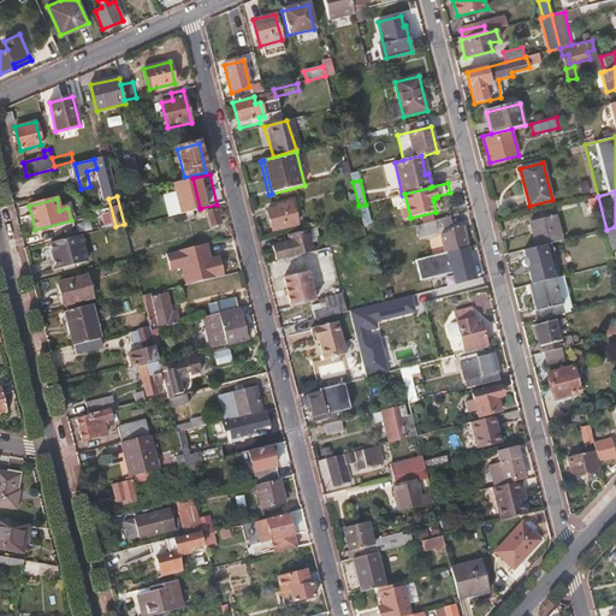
[(291,203),(267,209),(272,231),(297,225),(291,203)]
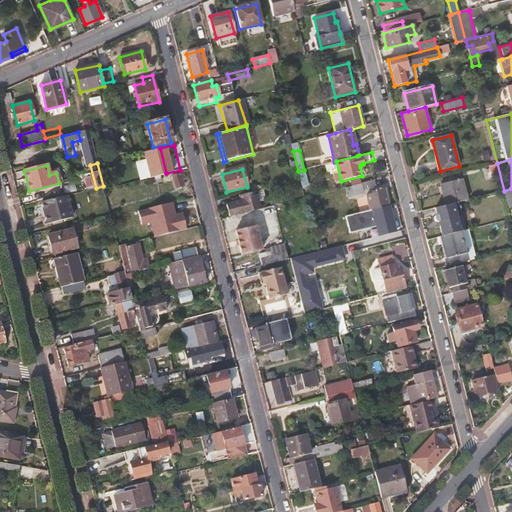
[(304,170),(298,171),(299,178),(306,177),(304,170)]
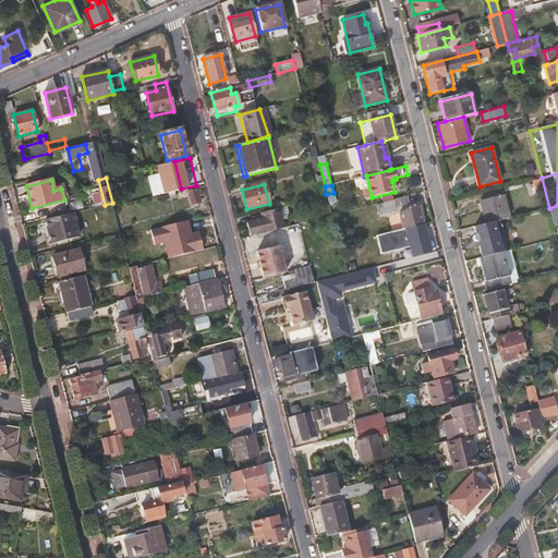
[(196,190),(187,192),(192,205),(201,203),(198,196),(203,195),(201,190),(196,191),(196,190)]
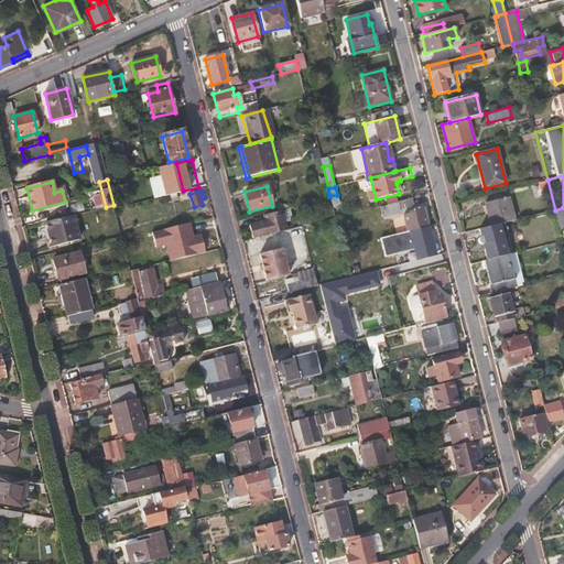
[(499,219),(512,216),(507,193),(484,199),(488,223),(499,219)]
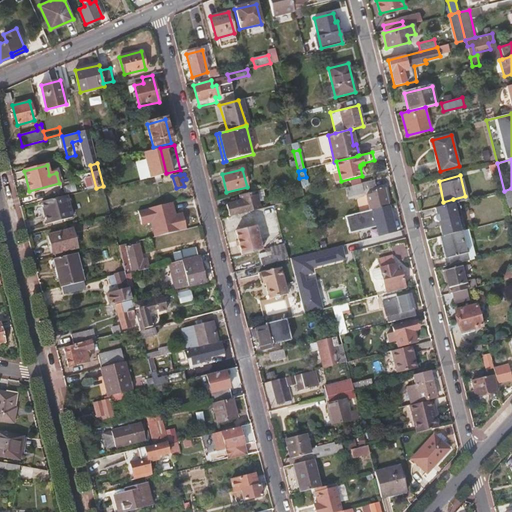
[(361,184),(363,190),(375,186),(373,181),(361,184)]
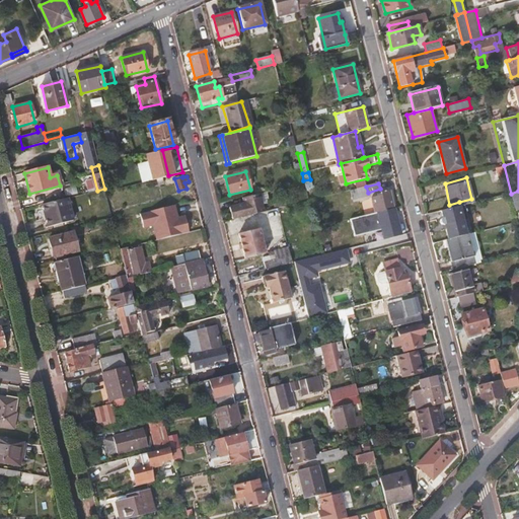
[(366,187),(350,191),(352,200),(369,196),(368,193),(366,187)]
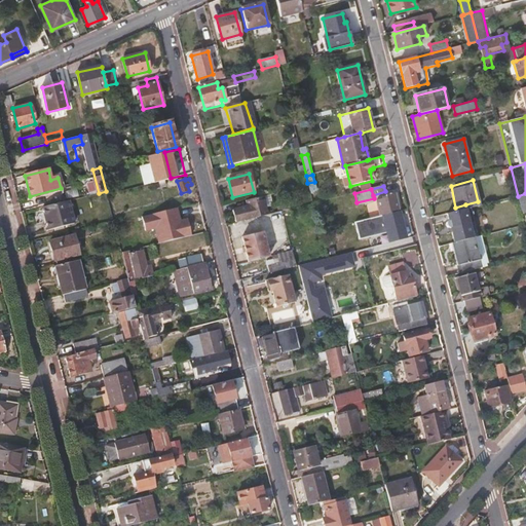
[(380,216),(388,214),(388,212),(398,210),(393,194),(384,196),(385,199),(377,201),(380,216)]
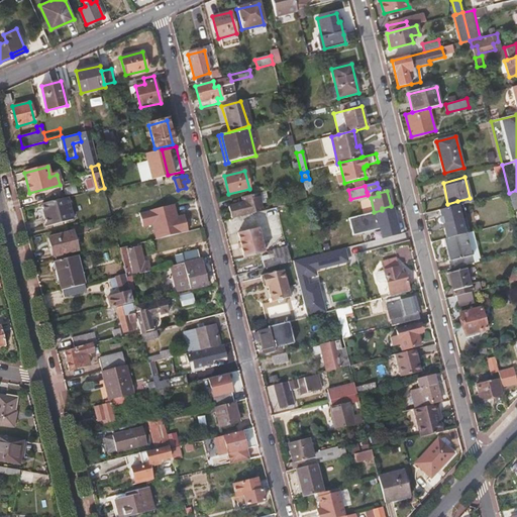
[(229,207),(232,219),(261,212),(256,195),(242,198),(243,203),(229,207)]
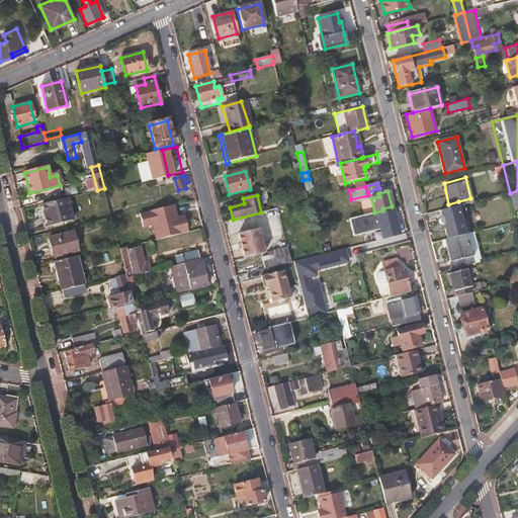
[(73,220),(67,197),(41,204),(48,226),(73,220)]
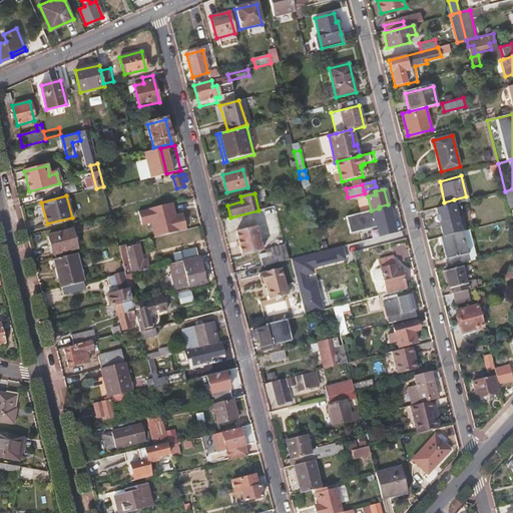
[(462,231),(454,199),(444,202),(432,205),(440,237),(462,231)]
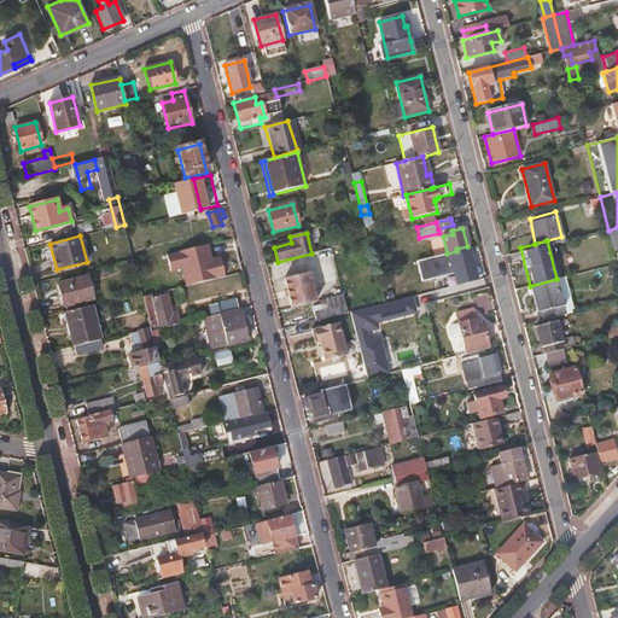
[(209,244),(168,254),(172,272),(182,269),(187,286),(226,275),(221,256),(213,258),(209,244)]
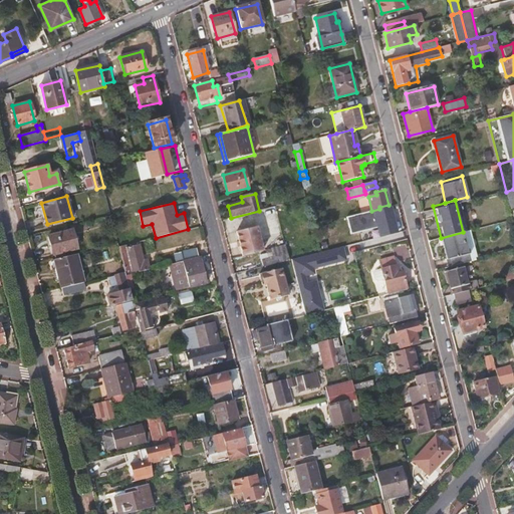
[(379,209),(371,211),(369,212),(371,221),(381,219),(386,233),(396,231),(390,207),(379,209)]
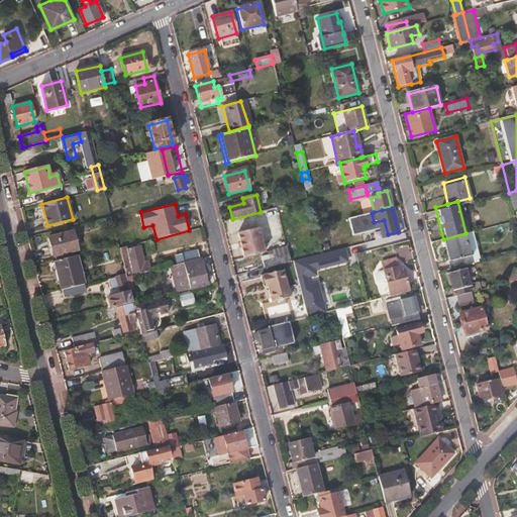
[(240,245),(261,240),(257,228),(237,233),(240,245)]
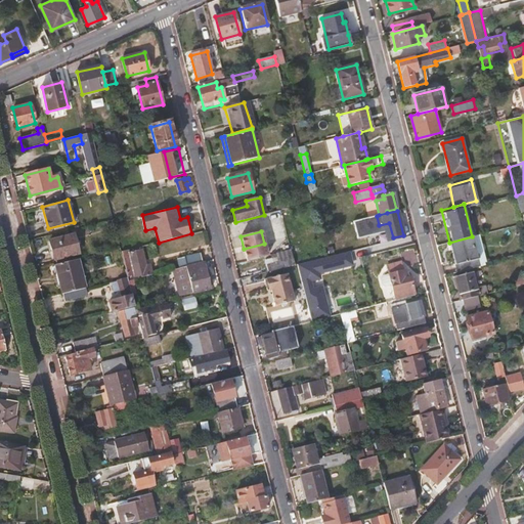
[(74,234),(49,241),(54,260),(78,254),(74,234)]
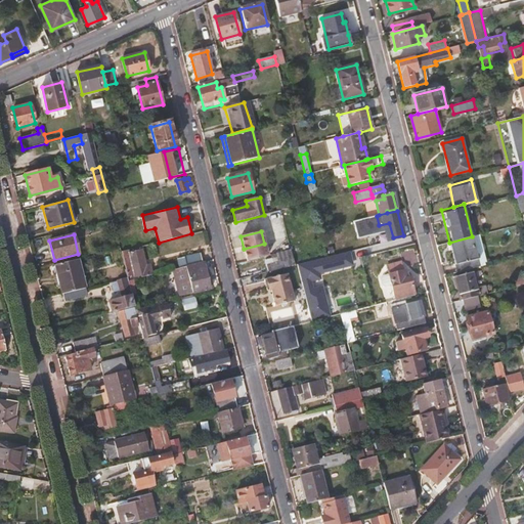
[(456,270),(479,265),(472,236),(449,243),(456,270)]
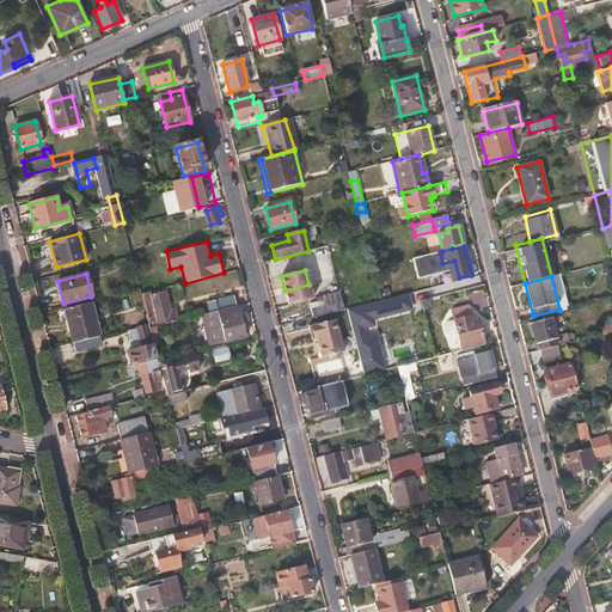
[(308,285),(285,291),(288,305),(308,300),(312,299),(312,298),(308,285)]
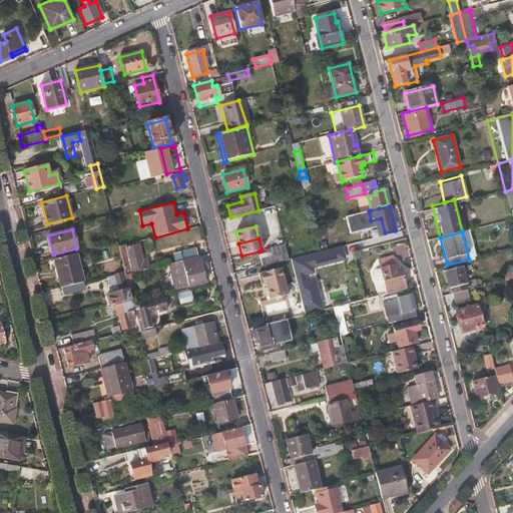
[(263,267),(288,260),(284,243),(262,249),(262,250),(259,251),(263,267)]
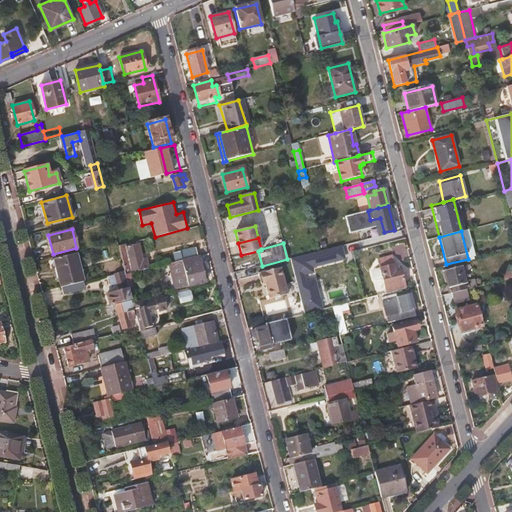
[(118,246),(124,271),(125,274),(148,268),(146,260),(142,261),(138,244),(126,247),(125,245),(118,246)]
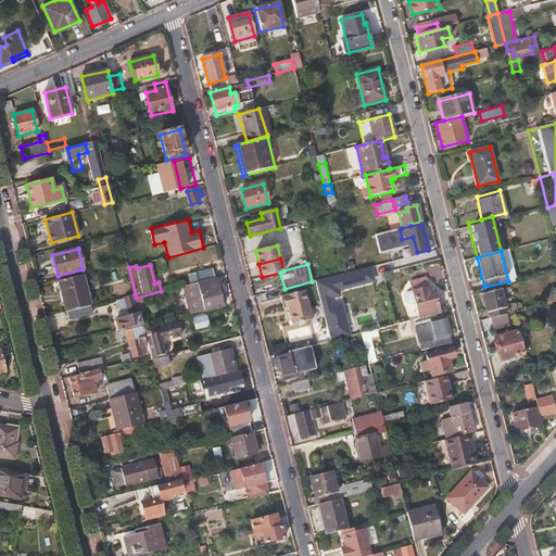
[(371,266),(316,280),(331,341),(351,336),(340,291),(376,282),(371,266)]
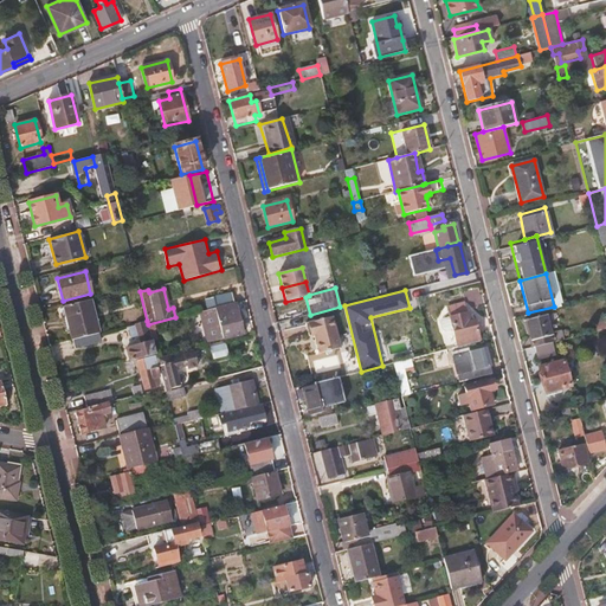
[(205,300),(207,310),(224,305),(234,303),(232,294),(205,300)]
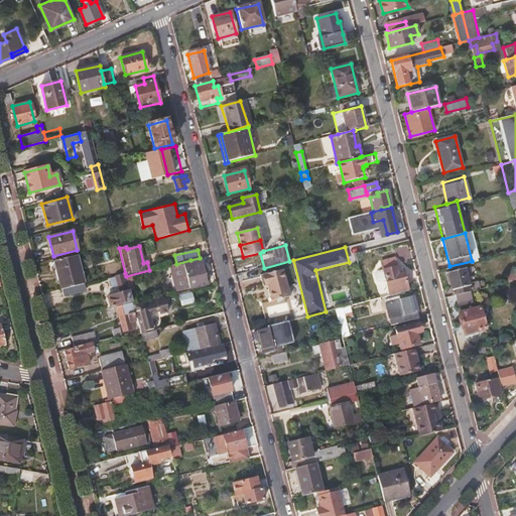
[(85,283),(78,255),(54,261),(61,289),(69,287),(85,283)]
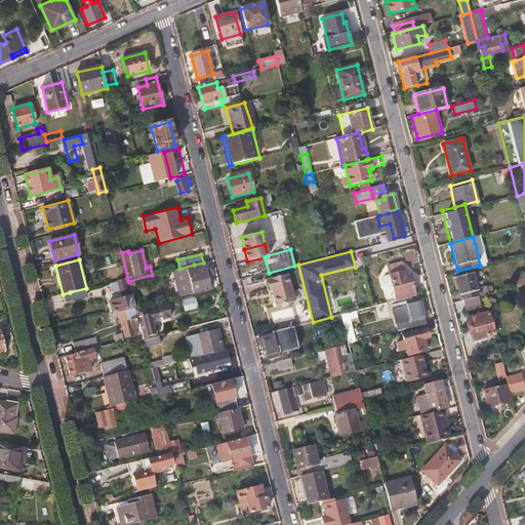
[(179,296),(200,291),(210,289),(203,263),(194,265),(179,269),(173,270),(179,296)]
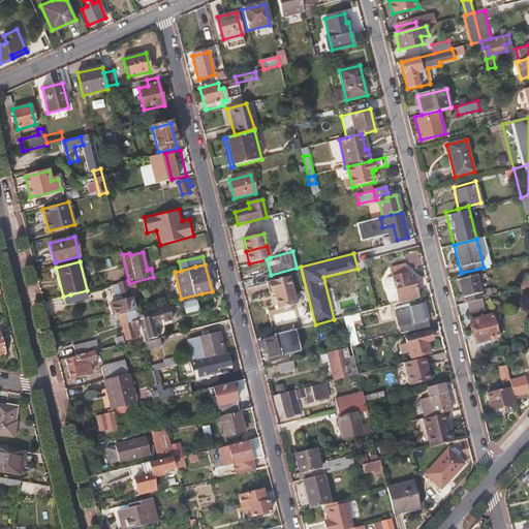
[(399,303),(417,298),(413,279),(410,280),(409,274),(393,278),(399,303)]
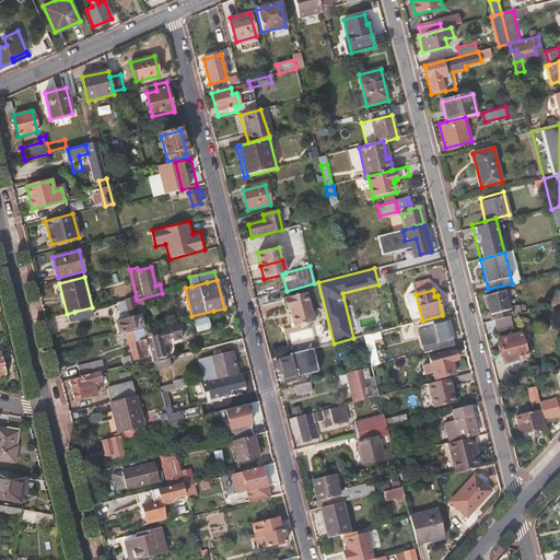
[(310,292),(284,298),(288,310),(291,308),(295,326),(316,322),(310,292)]
